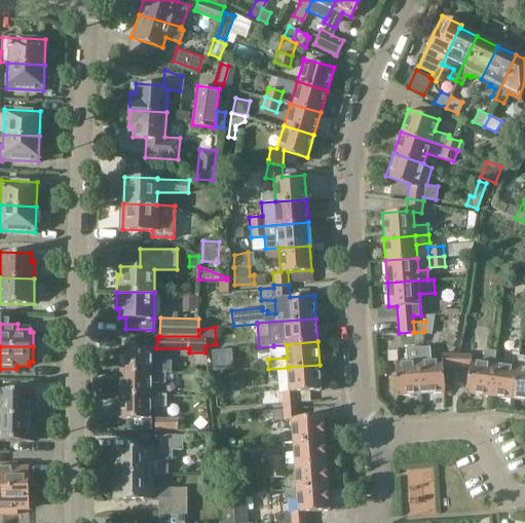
[(420,347),(418,348),(421,393),(444,391),(442,367),(456,368),(456,352),(441,351),(441,359),(430,360),(430,346),(420,346),(420,347)]
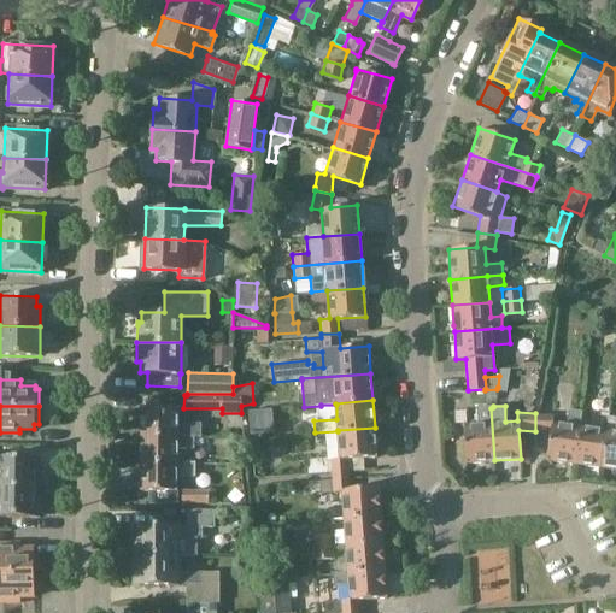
[(141,407),(140,436),(193,436),(200,436),(200,423),(177,423),(177,407),(141,407)]
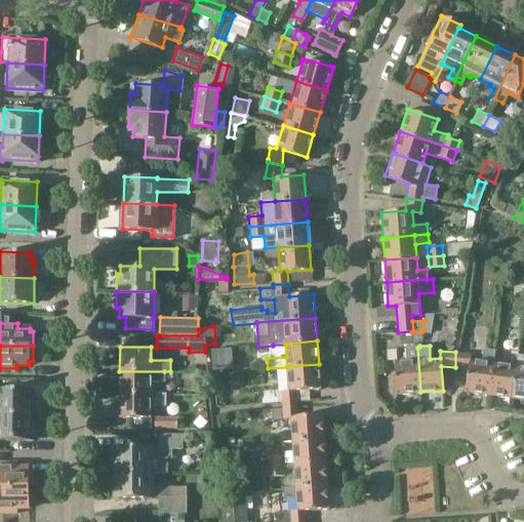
[(210,350),(212,369),(232,367),(231,348),(210,350)]
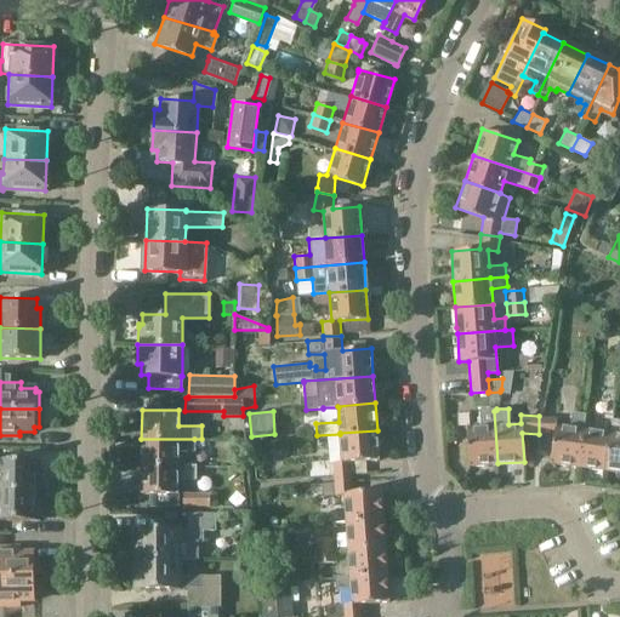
[(470,466),(498,463),(494,411),(479,412),(481,428),(466,429),(470,466)]
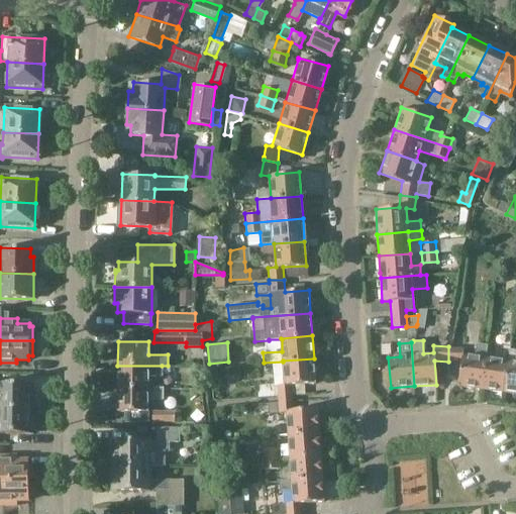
[(448,346),(448,362),(461,362),(457,385),(481,388),(486,357),(487,344),(476,343),(475,355),(462,353),(463,347),(448,346)]
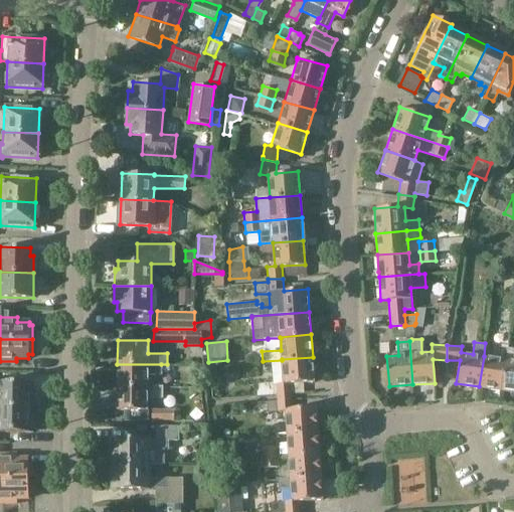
[(506,359),(501,389),(513,390),(513,349),(507,349),(506,359)]
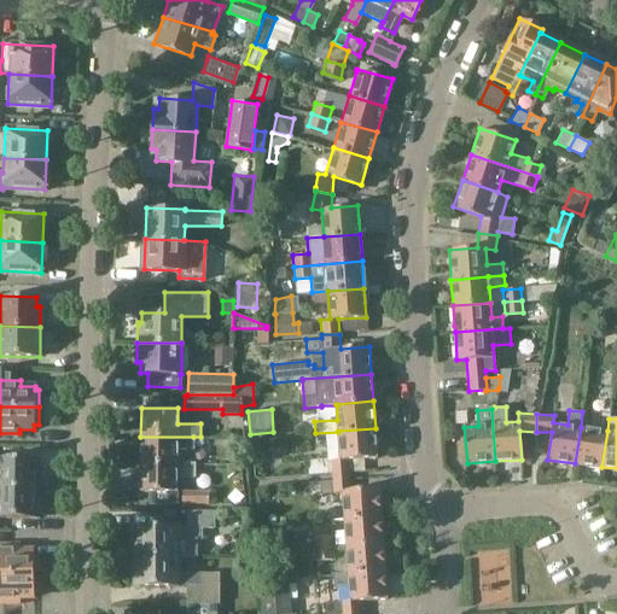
[(581,427),(575,463),(601,467),(607,431),(581,427)]
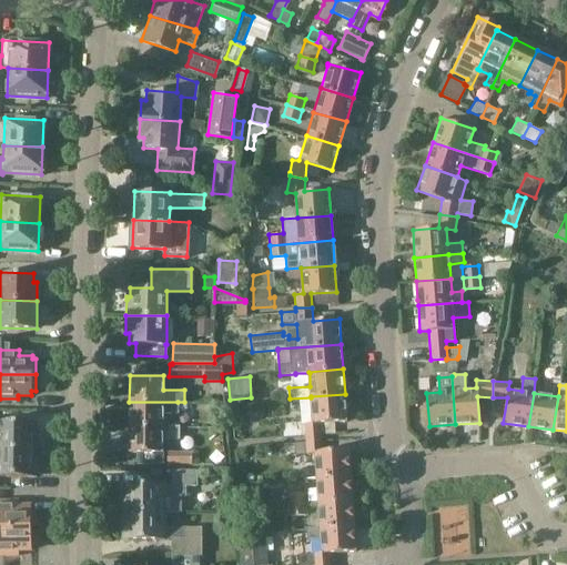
[(313,422),(303,423),(305,437),(321,436),(320,422),(346,420),(345,394),(311,396),(311,397),(313,422)]
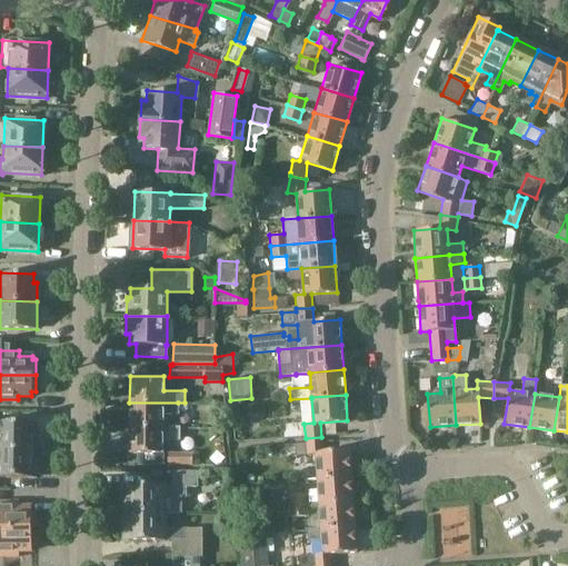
[(129,414),(129,426),(162,426),(162,414),(178,414),(178,403),(129,403),(129,414)]
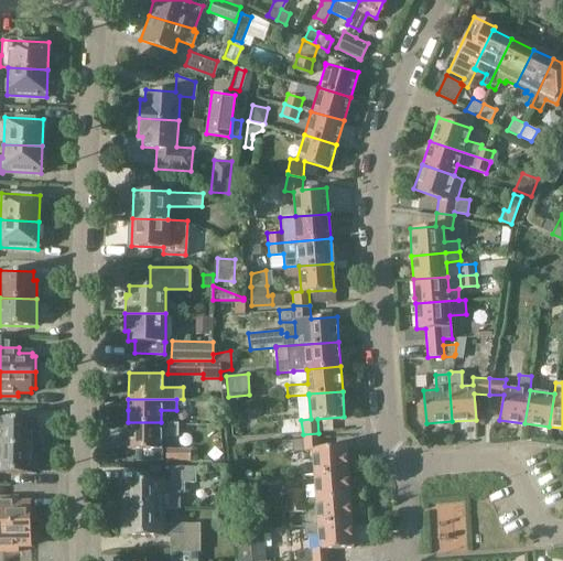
[(212,412),(224,412),(223,399),(212,399),(212,412)]
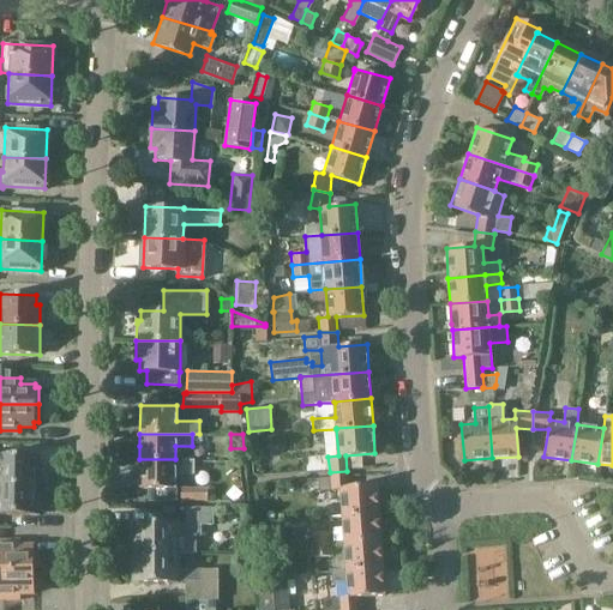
[(0,483),(36,485),(36,456),(0,454),(0,483)]
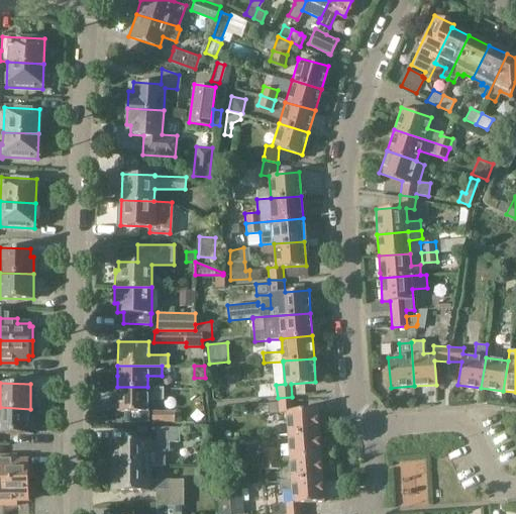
[(147,411),(147,399),(164,399),(164,387),(147,387),(117,387),(116,411),(147,411)]
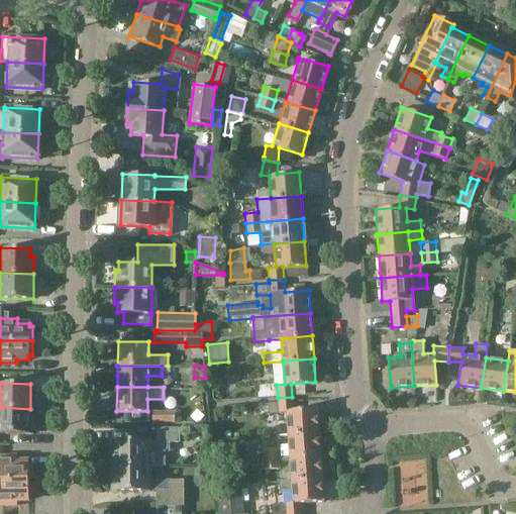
[(292,397),(278,398),(279,412),(287,411),(289,433),(319,431),(317,408),(293,410),(292,397)]
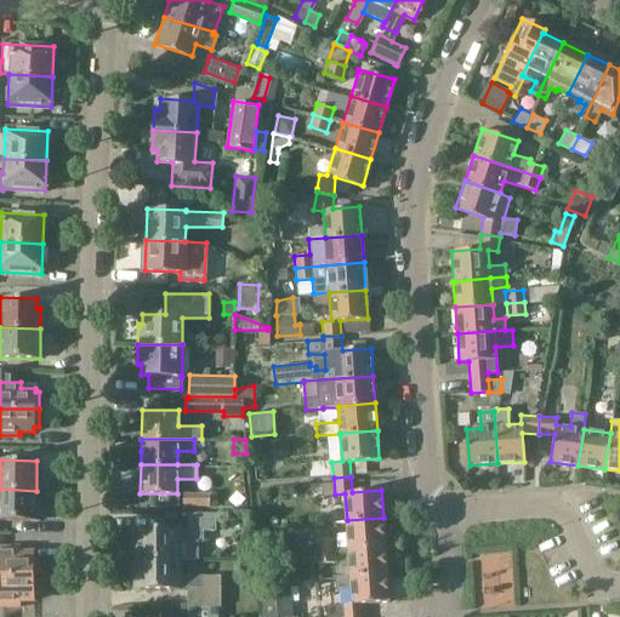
[(0,519),(35,520),(37,491),(0,489),(0,519)]
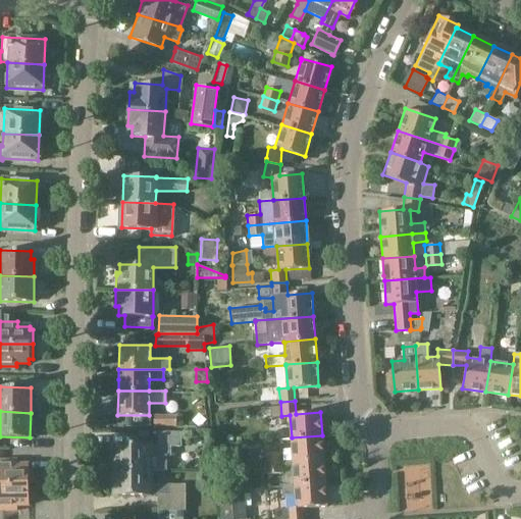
[(176,414),(154,414),(153,425),(176,425),(176,414)]
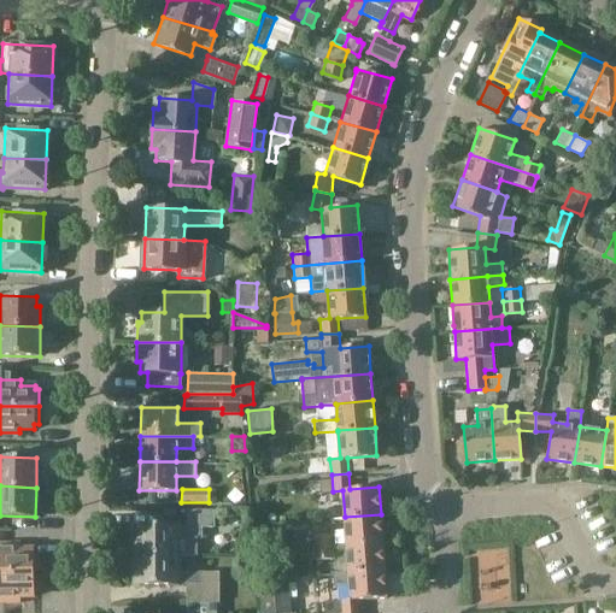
[(176,553),(176,538),(201,538),(201,526),(213,526),(215,510),(187,510),(187,524),(134,524),(134,553),(176,553)]
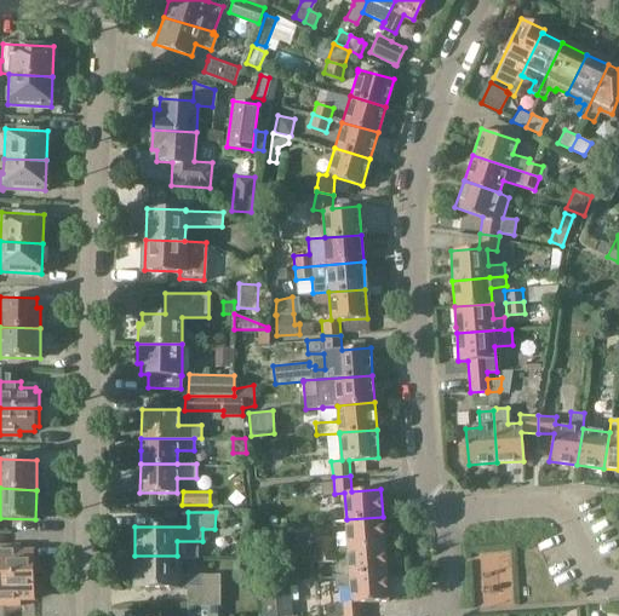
[(383,517),(347,519),(348,547),(385,543),(383,517)]
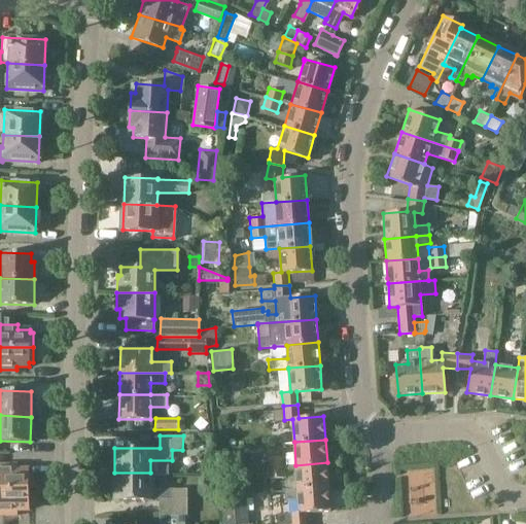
[(267,457),(267,467),(282,466),(282,456),(267,457)]
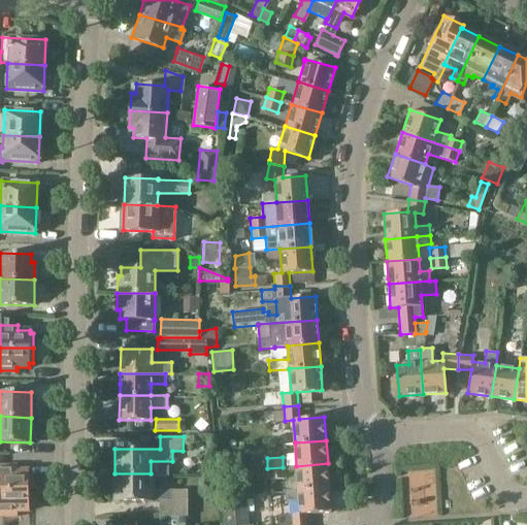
[(286,481),(287,490),(329,487),(328,463),(296,466),(297,480),(286,481)]
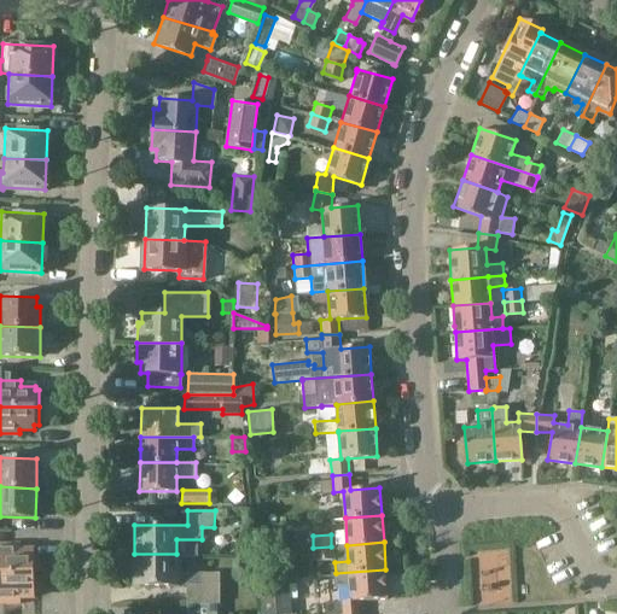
[(0,573),(33,573),(33,569),(38,566),(36,556),(33,553),(33,550),(18,550),(18,545),(0,544),(0,573)]
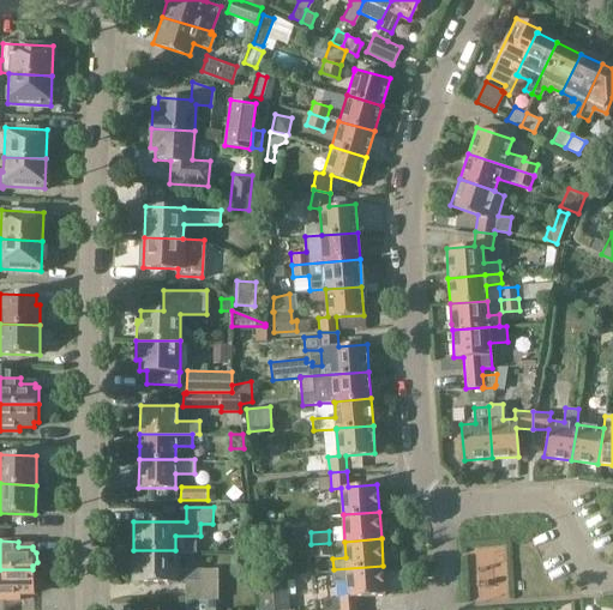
[(330,555),(329,543),(311,544),(312,556),(330,555)]
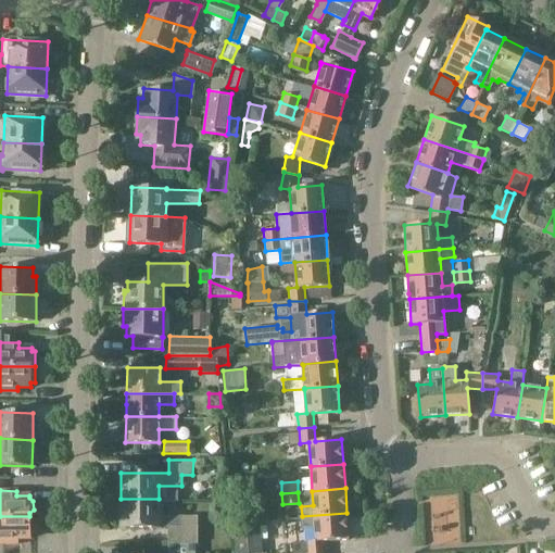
[(120,526),(167,527),(167,542),(198,542),(198,515),(159,515),(159,499),(121,499),(120,526)]
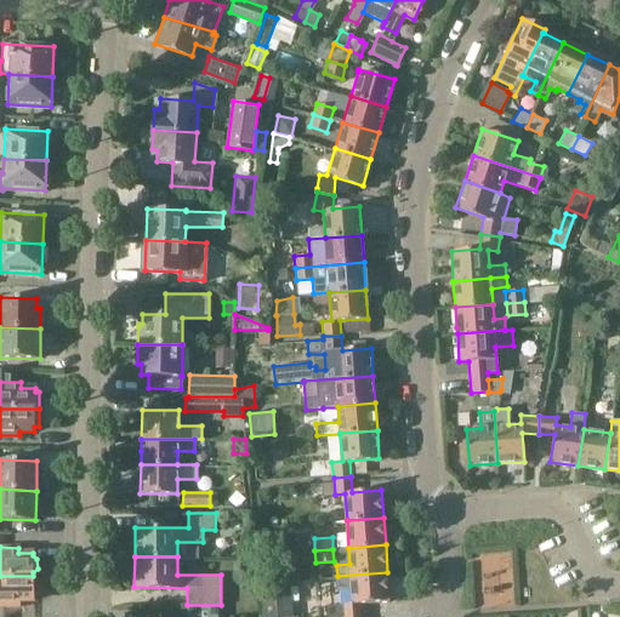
[(353,603),(325,605),(326,616),(337,616),(343,616),(342,616),(360,616),(360,603),(390,600),(387,572),(337,576),(335,576),(336,589),(352,588),(353,603)]
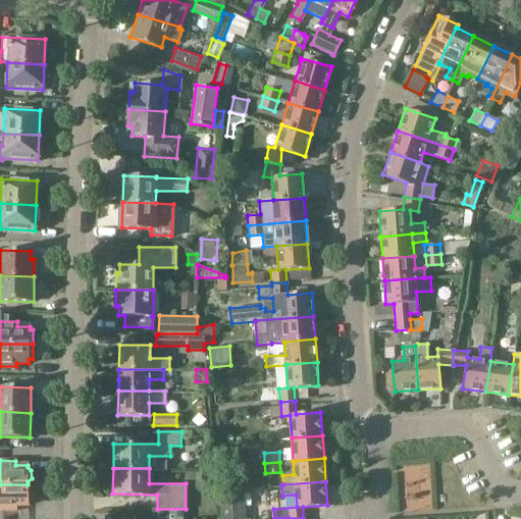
[(0,509),(16,510),(16,505),(28,505),(28,502),(32,498),(32,490),(28,486),(28,484),(0,484),(0,509)]
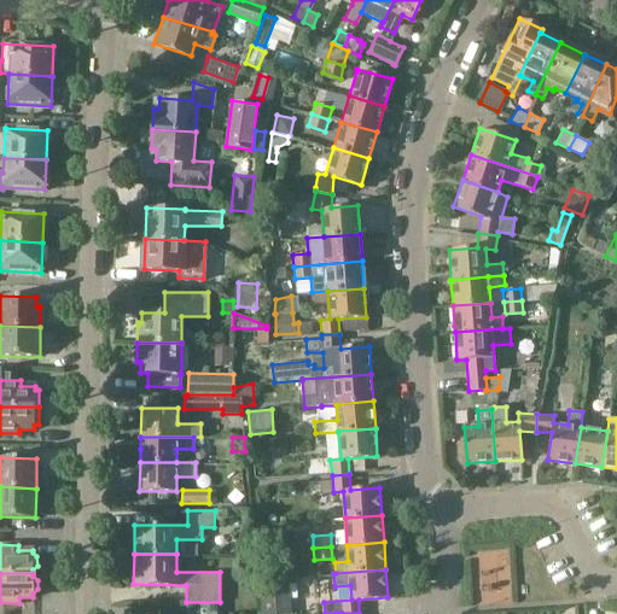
[(289,583),(258,585),(261,613),(289,613),(291,613),(289,583)]
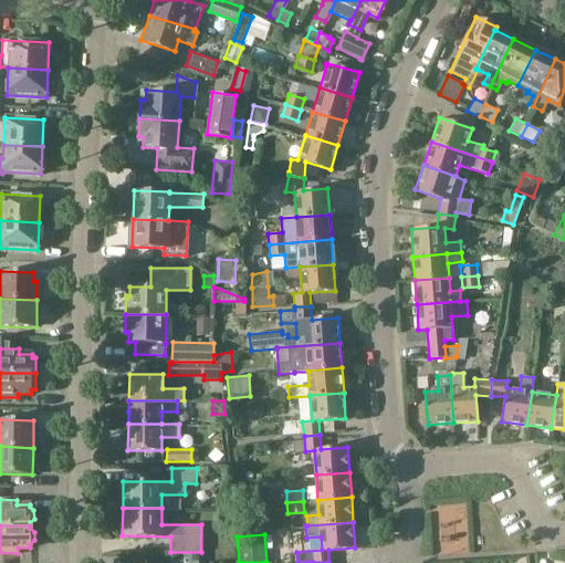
[(202,562),(202,552),(201,552),(170,552),(170,562),(202,562)]
